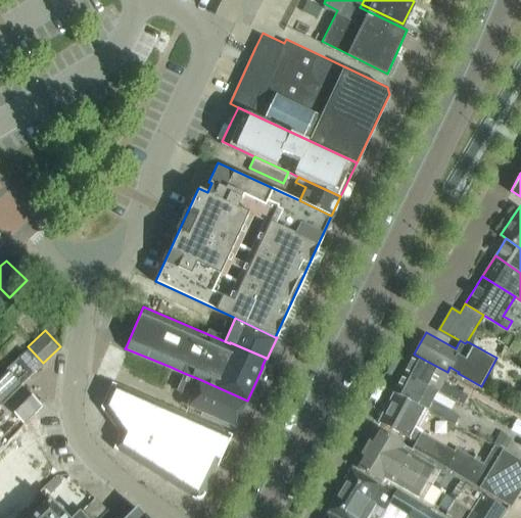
[(0,404),(4,399),(20,384),(43,363),(28,346),(0,372),(0,404)]
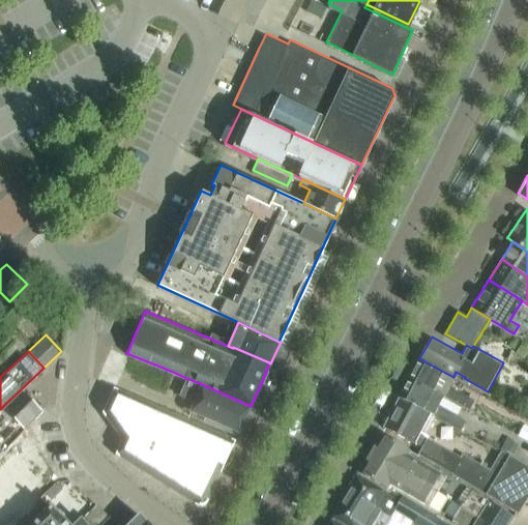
[(474,399),(469,396),(449,385),(453,377),(420,359),(411,376),(445,394),(445,395),(459,402),(459,401),(463,404),(470,407),(474,399)]
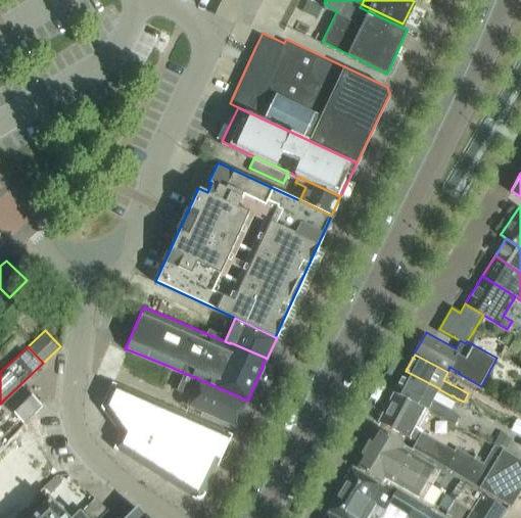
[(430,408),(429,410),(456,422),(460,414),(452,409),(457,398),(453,395),(453,396),(439,389),(439,388),(406,371),(395,390),(430,408)]
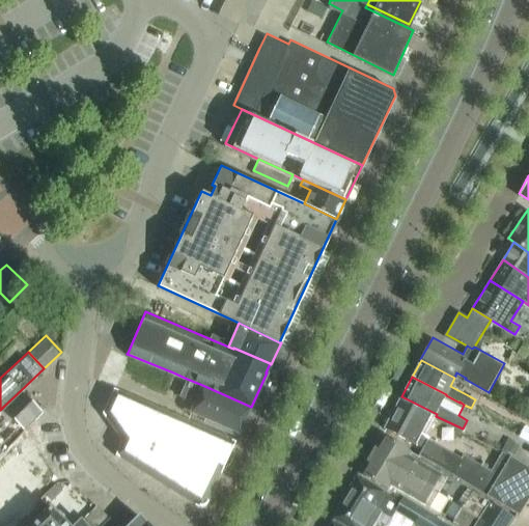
[(179,394),(194,400),(190,411),(204,417),(240,433),(246,418),(245,418),(250,408),(251,409),(251,407),(202,385),(187,379),(179,394)]
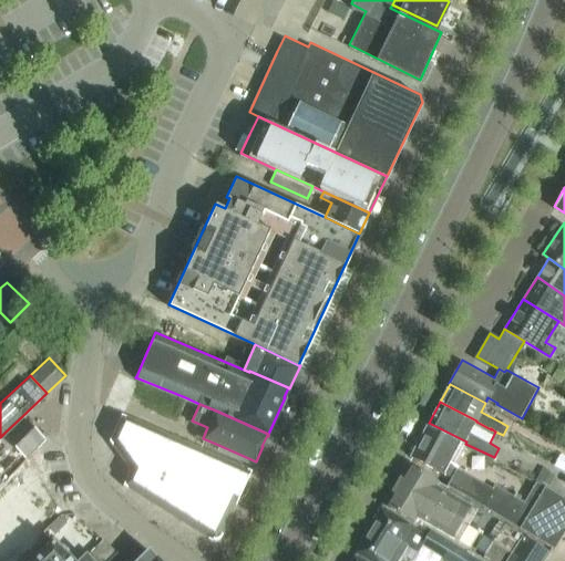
[(114,442),(132,467),(126,478),(124,482),(213,539),(214,538),(215,539),(221,537),(221,536),(222,536),(253,469),(123,413),(111,438),(113,443),(114,442)]
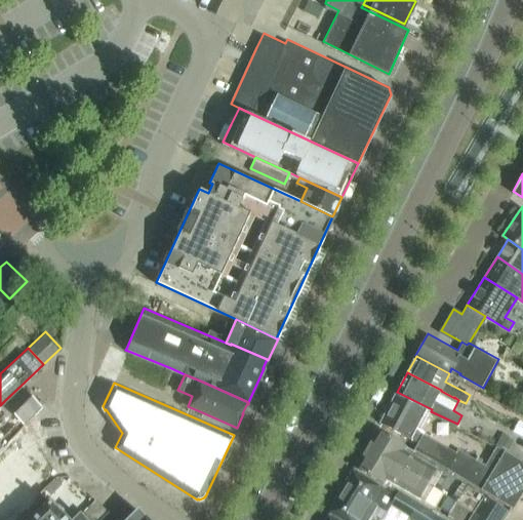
[(41,407),(21,386),(4,401),(25,423),(41,407)]
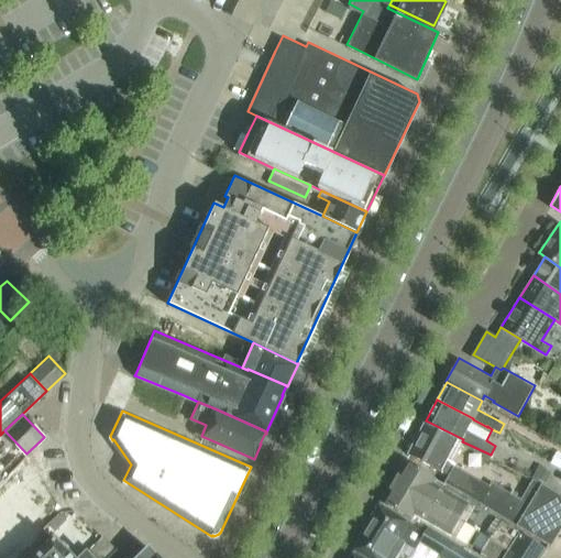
[(452,460),(462,441),(463,439),(426,420),(408,452),(435,467),(448,474),(444,481),(468,493),(472,495),(472,496),(479,501),(490,483),(477,477),(446,459),(447,457),(452,460)]
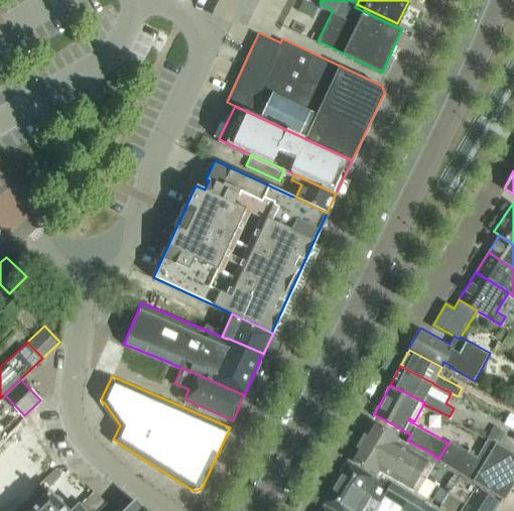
[(513,411),(511,410),(505,421),(513,425),(513,411)]
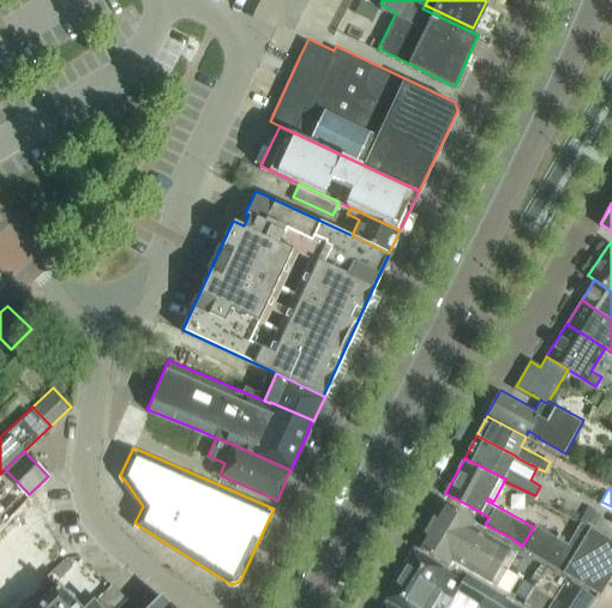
[(0,525),(25,500),(24,499),(23,501),(16,495),(0,510),(0,525)]
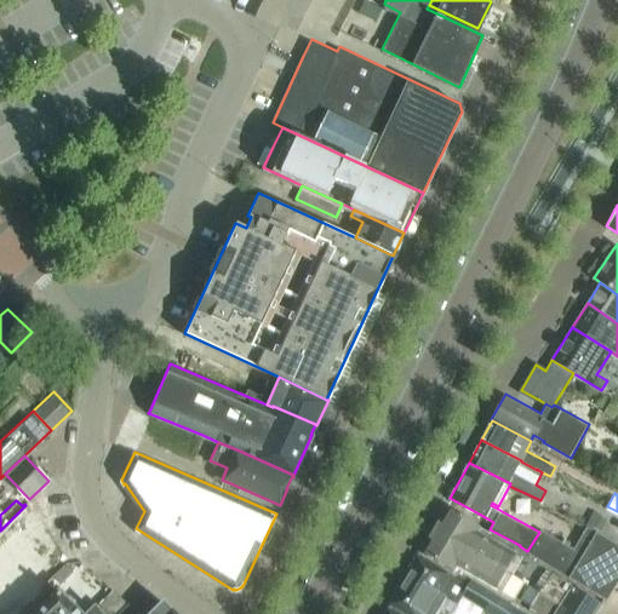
[(445,505),(433,526),(497,562),(511,571),(521,554),(508,546),(508,545),(491,534),(487,540),(474,533),(480,523),(445,505)]
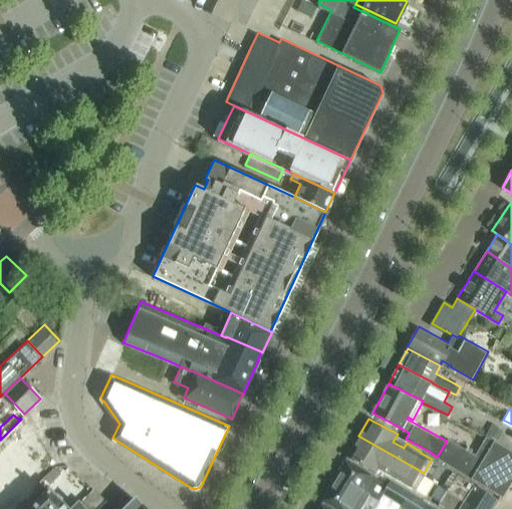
[(437,457),(502,496),(511,480),(511,450),(487,435),(476,453),(449,438),(447,441),(437,457)]
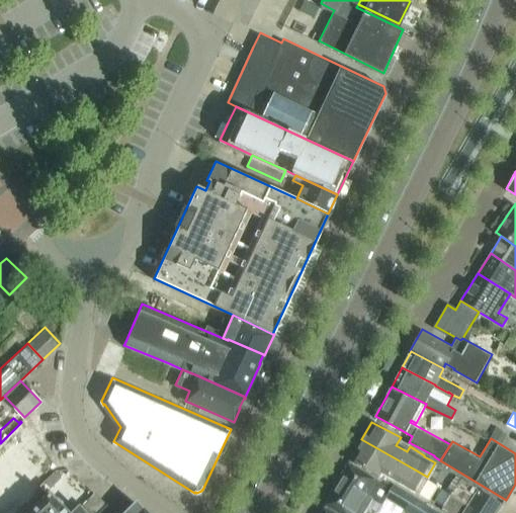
[(415,469),(361,439),(351,457),(378,474),(381,468),(393,476),(418,491),(427,477),(415,469)]
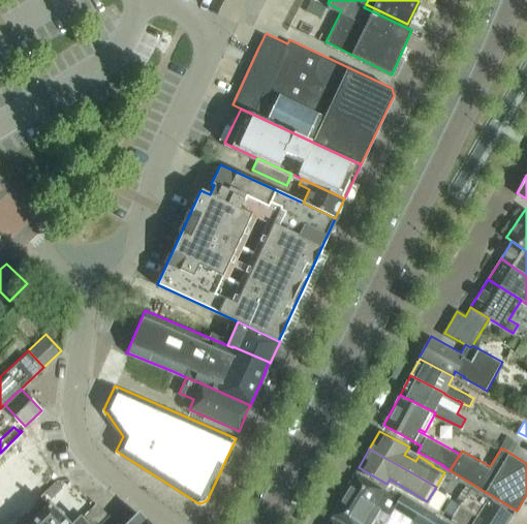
[(331,515),(346,523),(372,523),(371,523),(380,506),(376,504),(384,489),(355,471),(331,515)]
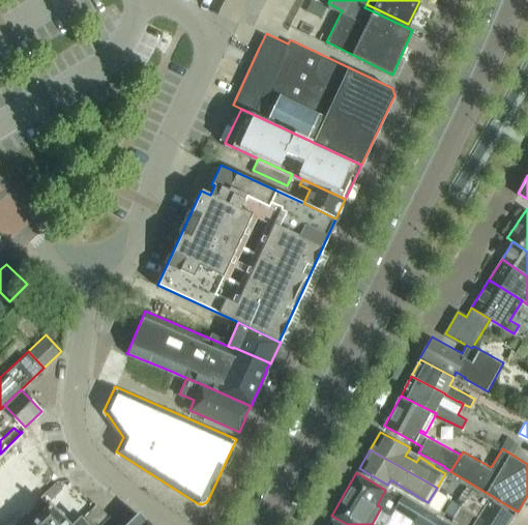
[(506,524),(514,515),(481,495),(471,489),(462,504),(496,524),(506,524)]
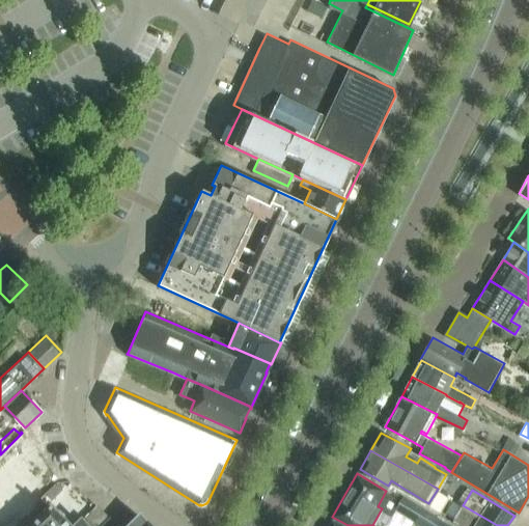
[(454,525),(406,495),(396,509),(414,520),(413,521),(421,525),(454,525)]
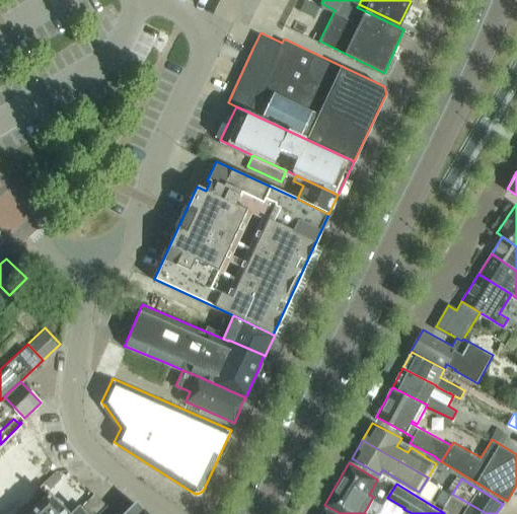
[(97,513),(106,505),(93,491),(79,505),(71,513),(50,492),(25,513),(97,513)]
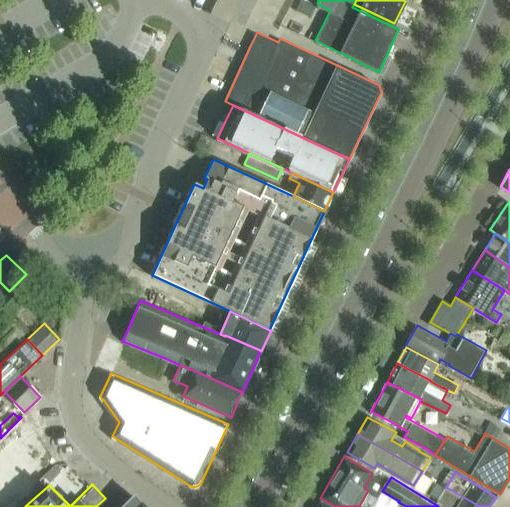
[(445,506),(479,506),(446,487),(437,501),(445,506)]
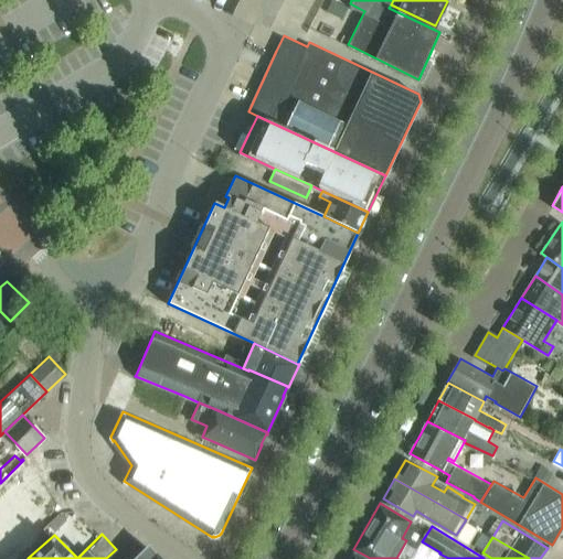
[(161,558),(148,545),(134,558),(125,558),(116,549),(106,558),(161,558)]
